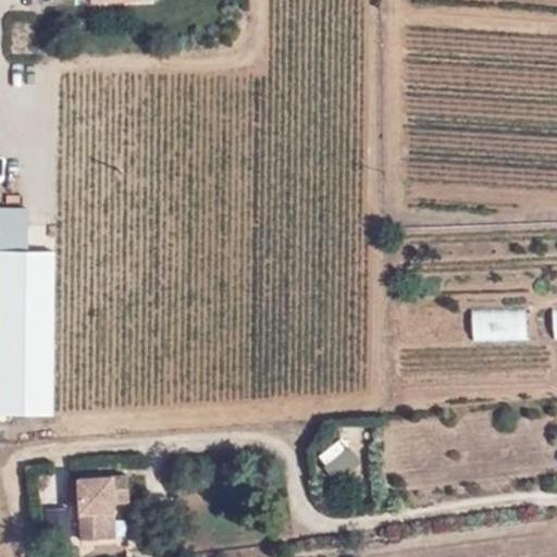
[(0,409),(37,409),(45,4),(0,5),(0,409)]
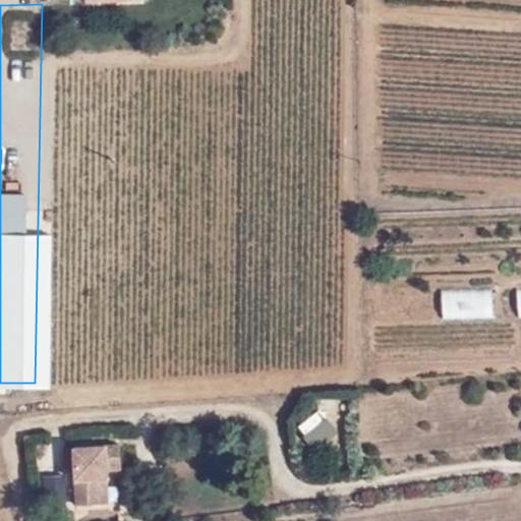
[(440,290),(440,320),(494,320),(493,289),(440,290)]
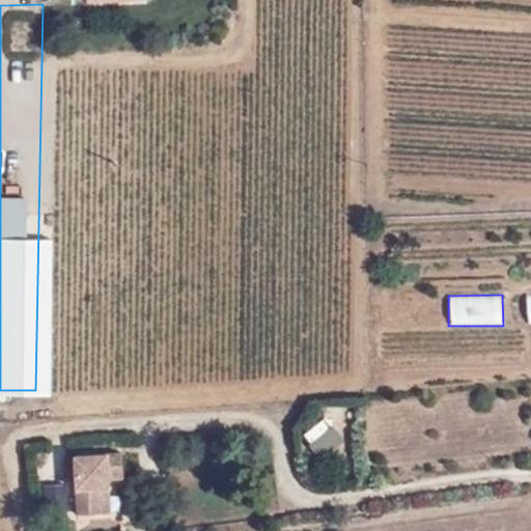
[(330,416),(303,429),(316,456),(344,443),(330,416)]
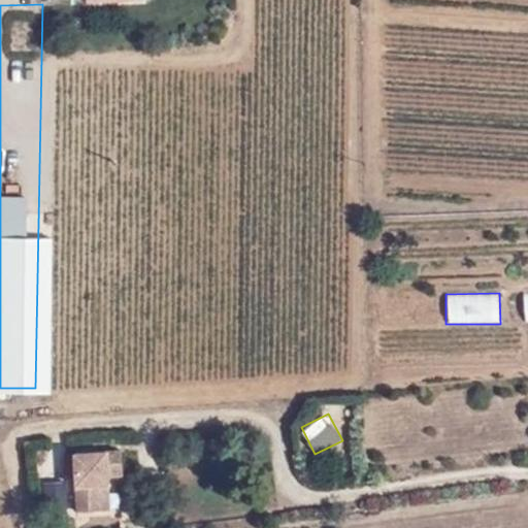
[(108,475),(123,474),(122,451),(75,453),(76,462),(76,477),(78,512),(101,509),(99,485),(109,484),(108,475)]
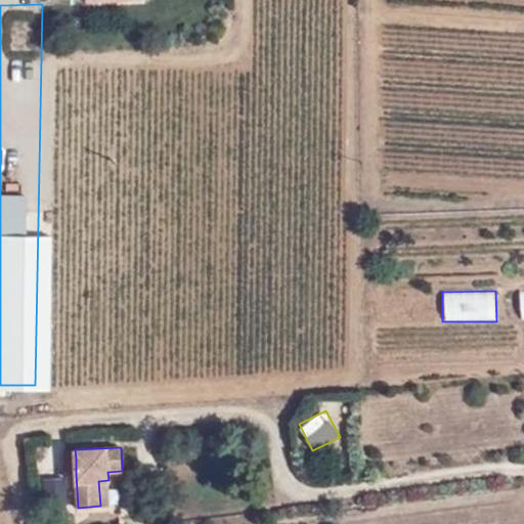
[(66,474),(76,474),(76,459),(66,459),(66,474)]
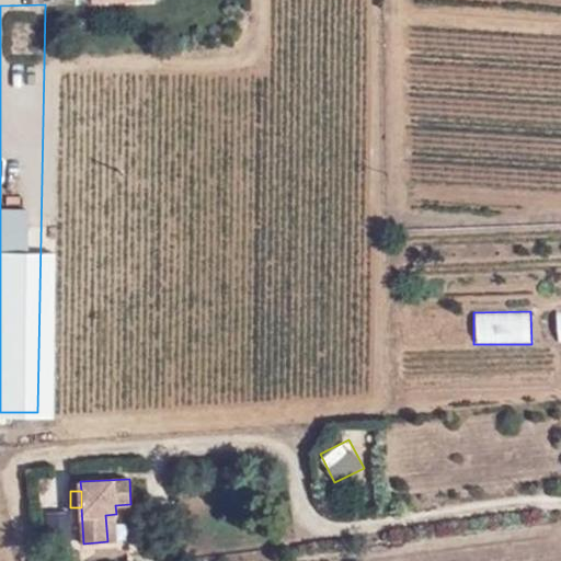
[(107,541),(117,541),(116,514),(105,515),(107,541)]
